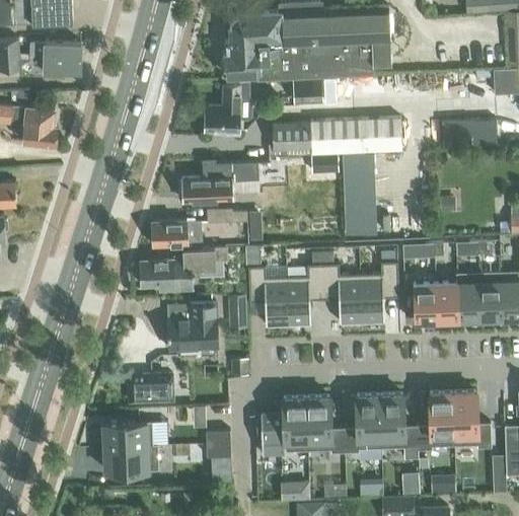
[(0,0),(0,25),(73,22),(71,0),(0,0)]
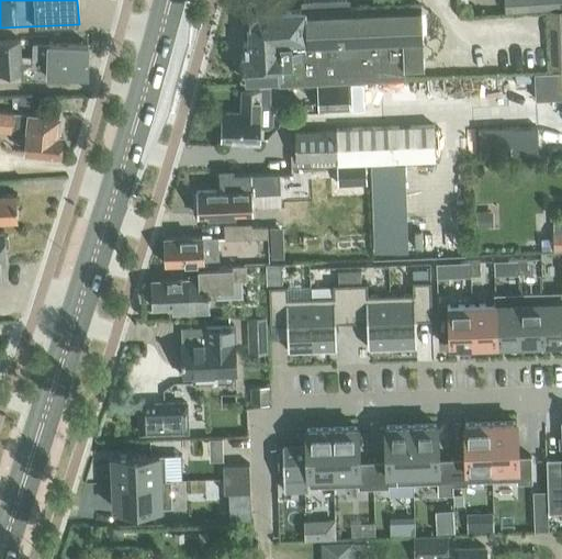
[(561,0),(503,0),(505,14),(561,12),(561,0)]
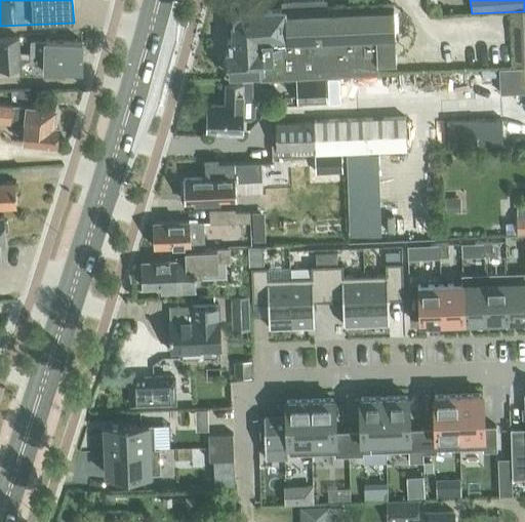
[(239,7),(220,8),(221,24),(232,24),(233,43),(227,43),(227,55),(225,55),(227,76),(250,75),(250,77),(259,77),(260,83),(299,81),(313,80),(324,80),(376,77),(377,77),(377,67),(396,66),(395,40),(393,8),(323,11),(323,3),(283,4),(284,12),(240,14),(239,7)]
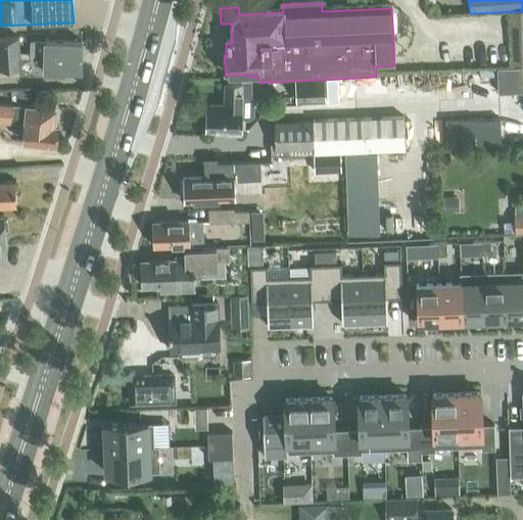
[(513,66),(522,65),(522,12),(511,13),(513,66)]
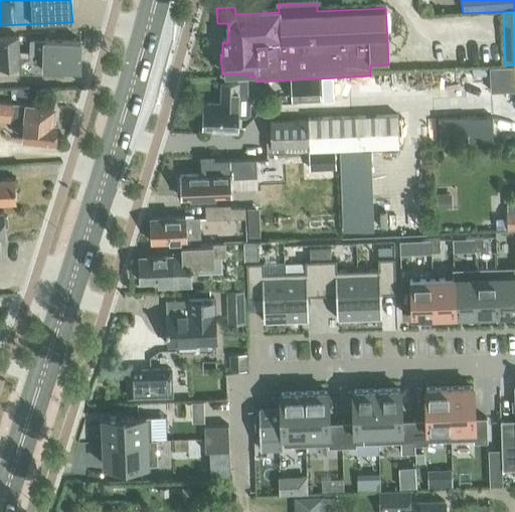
[(29,76),(29,77),(60,78),(61,73),(79,73),(80,44),(29,42),(29,59),(20,60),(19,39),(0,40),(0,70),(17,69),(17,76),(29,76)]
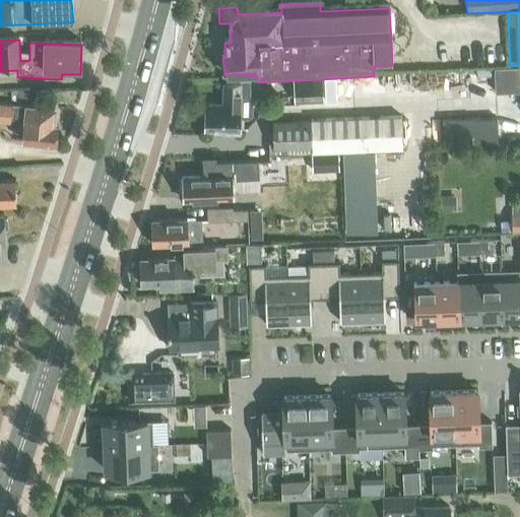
[(519,69),(495,71),(495,95),(519,93),(519,69)]
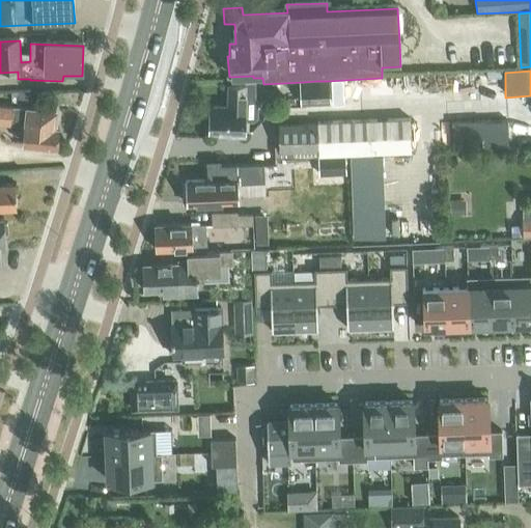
[(316,81),(303,82),(304,103),(316,103),(316,81)]
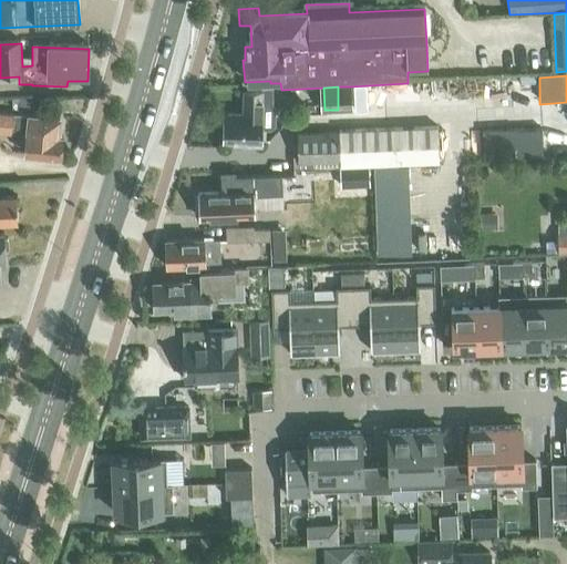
[(350,86),(338,86),(338,110),(351,109),(351,96),(350,86)]
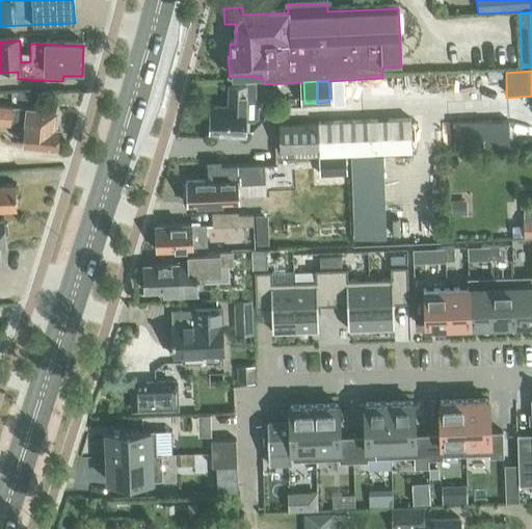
[(256,89),(256,85),(245,85),(245,88),(229,88),(228,109),(211,109),(210,135),(233,135),(233,138),(245,138),(245,134),(247,134),(249,134),(249,124),(254,124),(259,120),(259,103),(256,100),(256,89)]
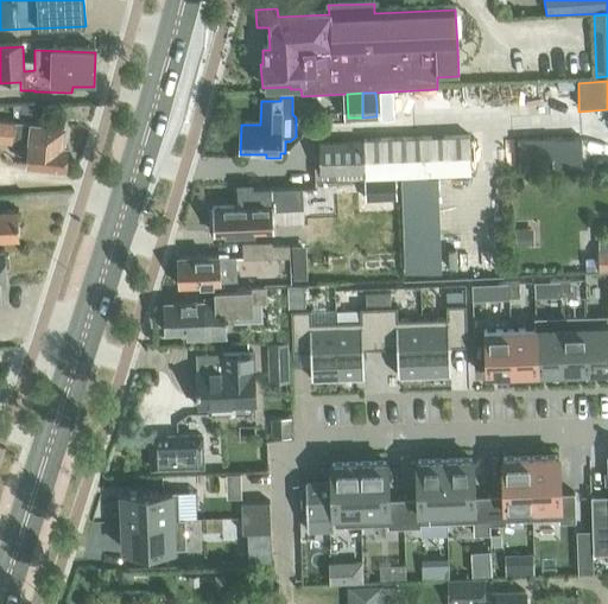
[(13,120),(36,121),(36,108),(13,109),(13,120)]
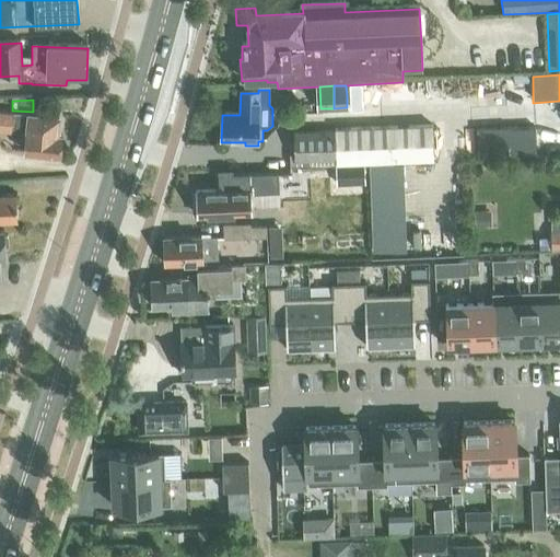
[(0,131),(11,134),(13,115),(0,114),(0,131)]
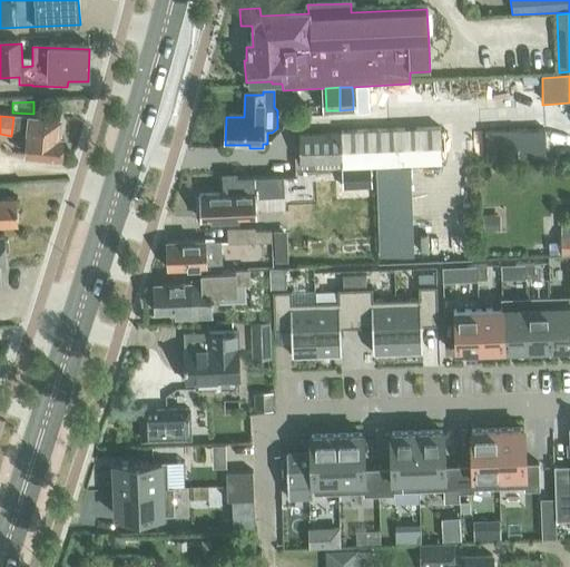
[(26,157),(60,160),(62,140),(58,140),(59,121),(13,117),(11,136),(25,137),(25,138),(27,138),(26,157)]
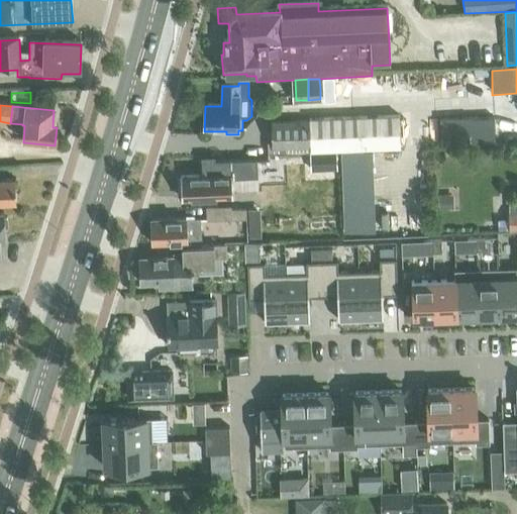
[(336,153),(387,150),(400,150),(399,118),(355,120),(310,122),(272,123),(272,144),(268,144),(268,157),(283,157),(297,155),(310,155),(336,153)]
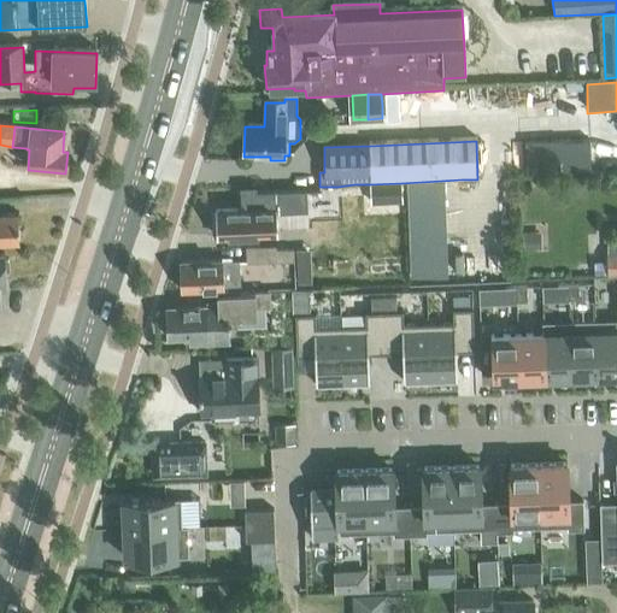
[(527,146),(528,175),(528,178),(559,176),(591,175),(589,143),(558,145),(527,146)]
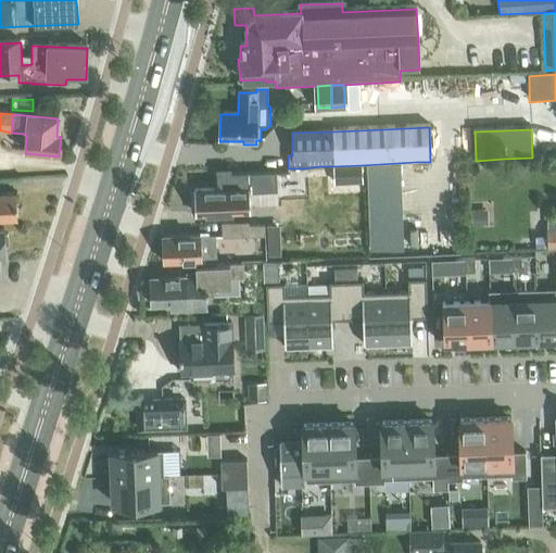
[(362,165),(333,166),(335,186),(363,184),(362,165)]
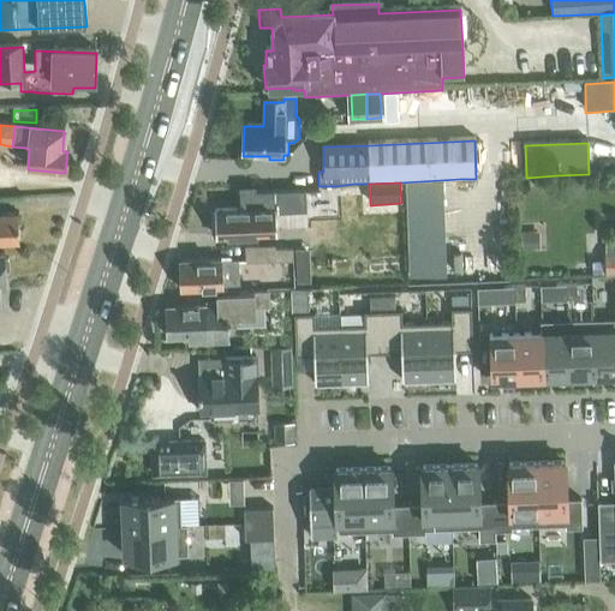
[(215,216),(212,216),(213,229),(215,229),(216,240),(276,237),(275,214),(305,213),(304,192),(255,195),(255,190),(240,190),(242,211),(215,213),(215,216)]
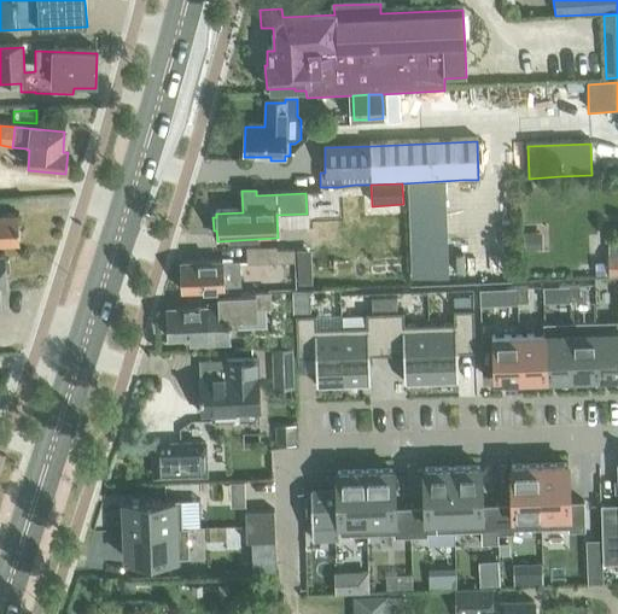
[(0,245),(19,245),(18,217),(0,217),(0,245)]
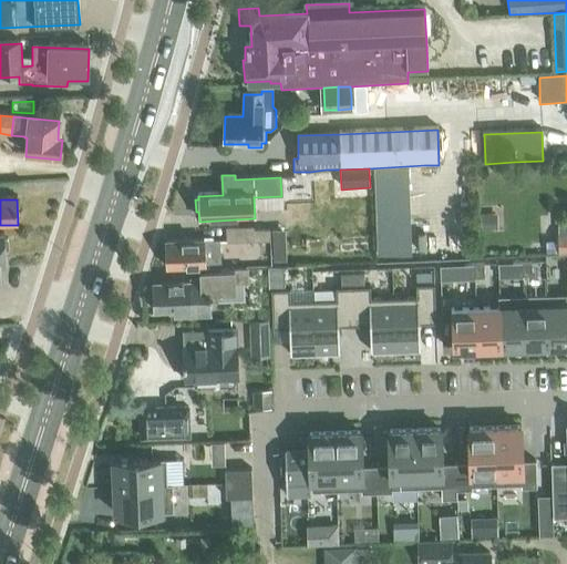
[(477,217),(477,233),(488,232),(488,216),(477,217)]
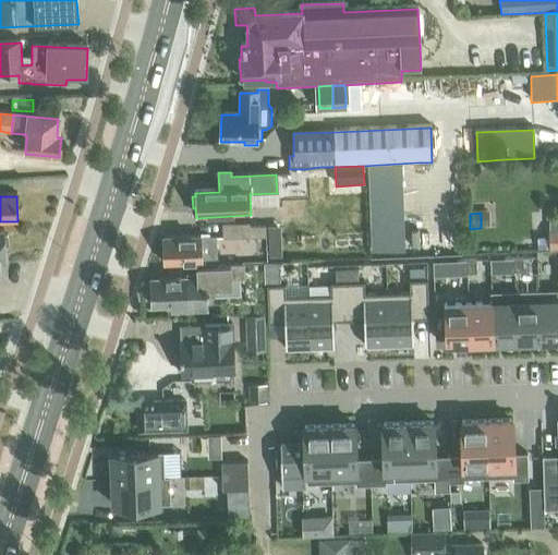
[(557,217),(549,218),(549,232),(548,232),(549,240),(549,253),(557,252),(557,217)]
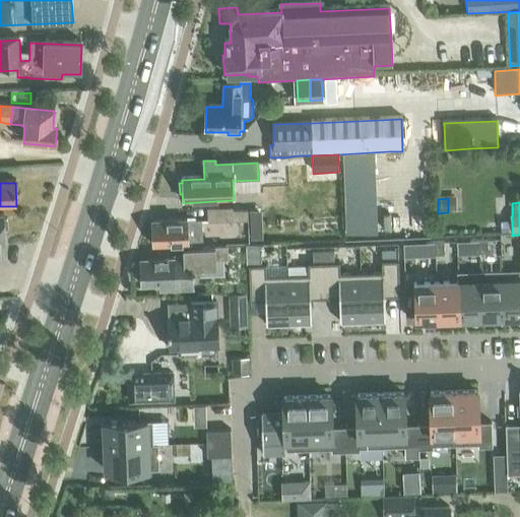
[(207,210),(207,223),(234,223),(234,213),(234,209),(207,210)]
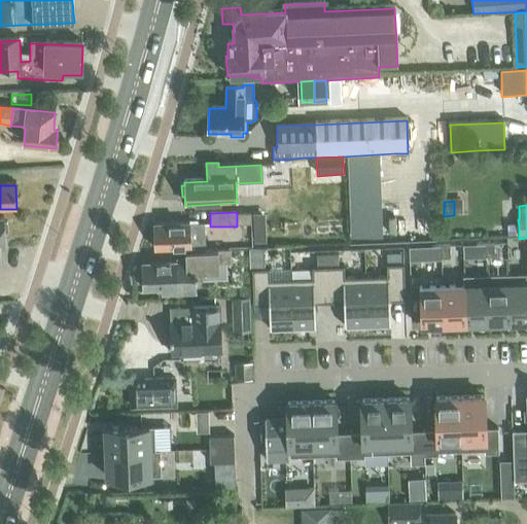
[(185,250),(185,254),(205,253),(204,225),(189,226),(189,225),(153,226),(154,251),(185,250)]
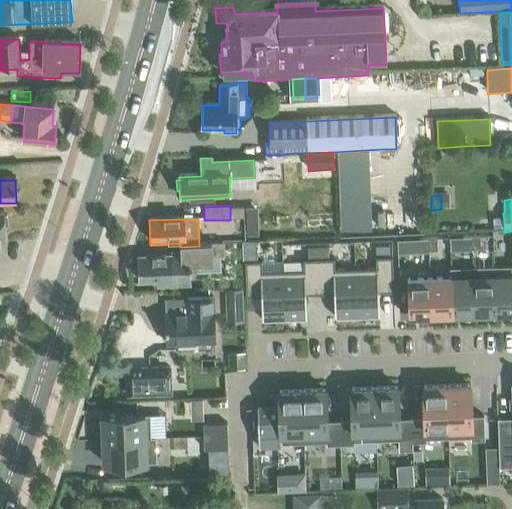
[(504,232),(504,220),(493,221),(493,232),(504,232)]
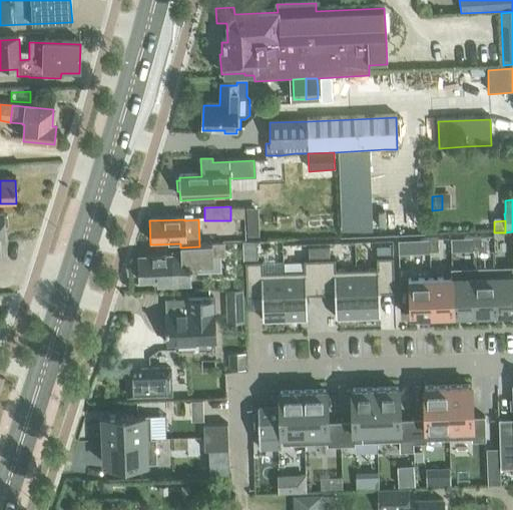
[(258,223),(246,223),(246,236),(258,236),(258,223)]
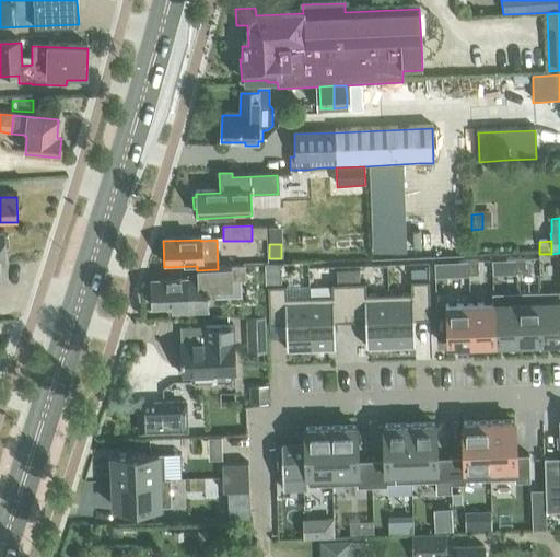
[(505,262),(491,263),(492,276),(506,276),(505,263),(505,262)]
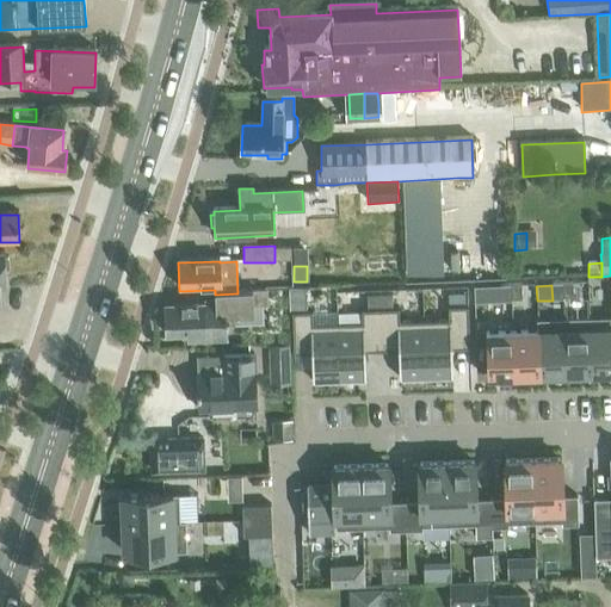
[(573,285),(551,286),(553,301),(573,299),(573,285)]
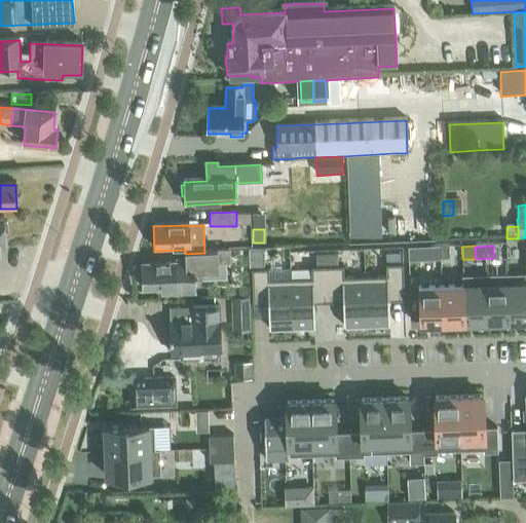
[(449,248),(430,248),(430,249),(431,261),(441,260),(449,260),(449,248)]
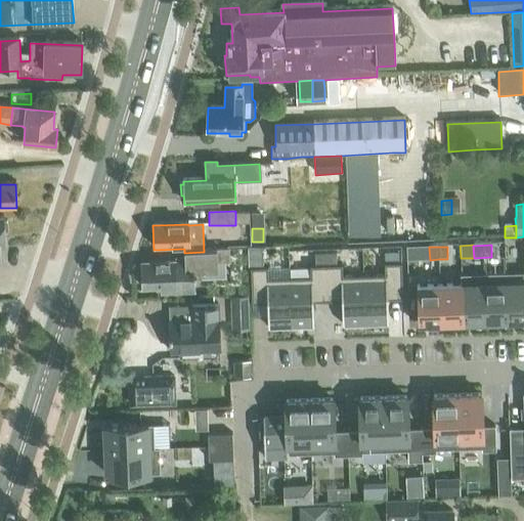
[(429,248),(406,249),(406,261),(430,260),(429,248)]
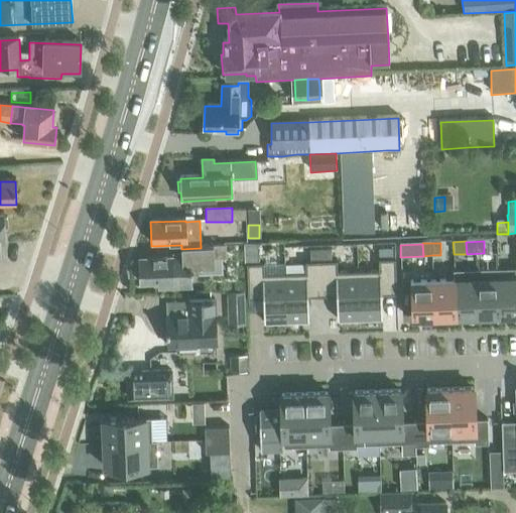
[(245,266),(247,266),(248,301),(263,301),(263,313),(264,325),(286,324),(284,276),(284,265),(263,266),(259,266),(258,245),(244,246),(245,266)]
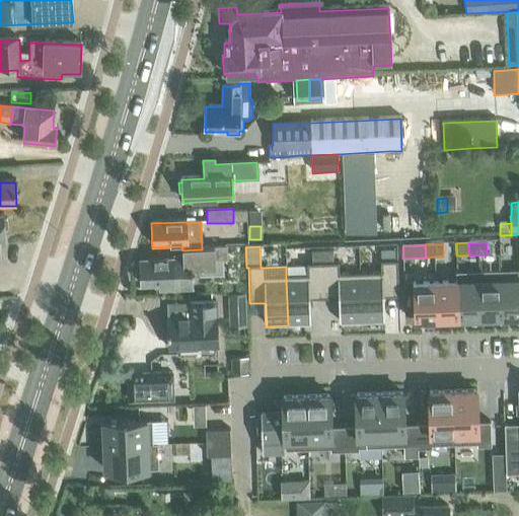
[(226,248),(202,249),(182,250),(183,262),(174,263),(174,260),(140,262),(141,287),(159,286),(160,292),(175,291),(175,285),(192,285),(192,278),(200,278),(199,270),(215,270),(215,262),(227,261),(226,248)]
